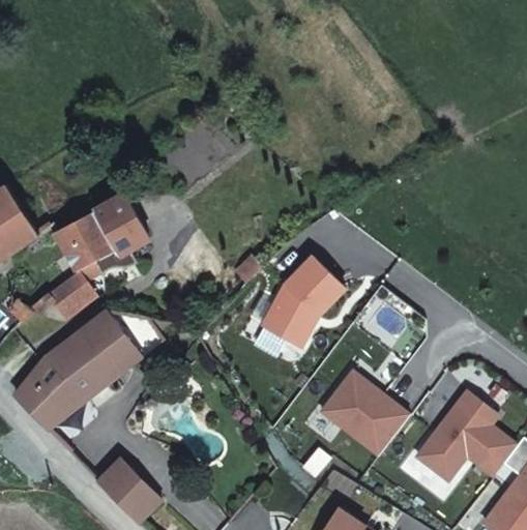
[(34,231),(4,183),(0,185),(0,253),(3,252),(34,231)]
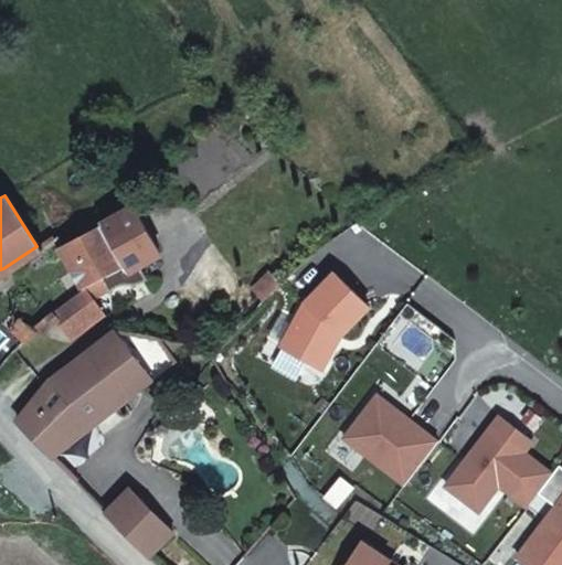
[(80,286),(97,317),(113,309),(95,277),(118,263),(127,279),(152,265),(147,257),(156,252),(128,204),(57,246),(80,286)]
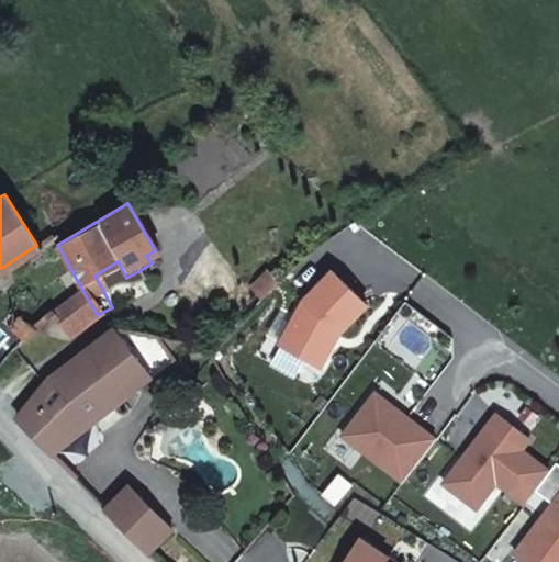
[(0,283),(10,278),(3,267),(0,268),(0,283)]
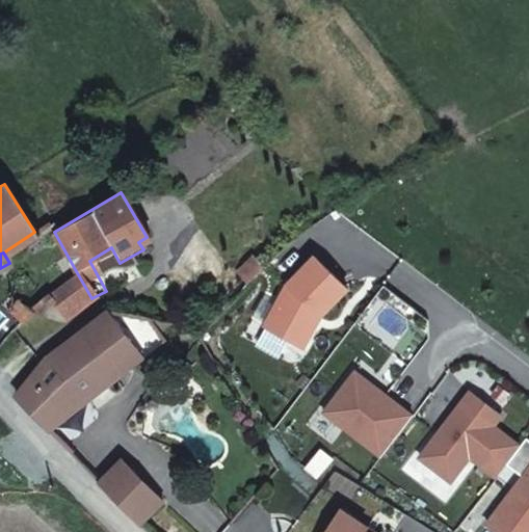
[(317,317),(344,289),(311,257),(284,285),(261,326),(299,347),(310,329),(308,322),(313,313),(317,317)]
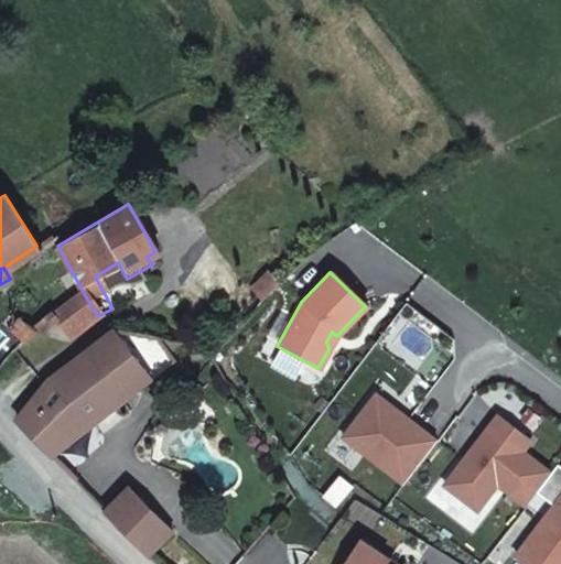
[(265,300),(281,284),(272,273),(256,289),(265,300)]
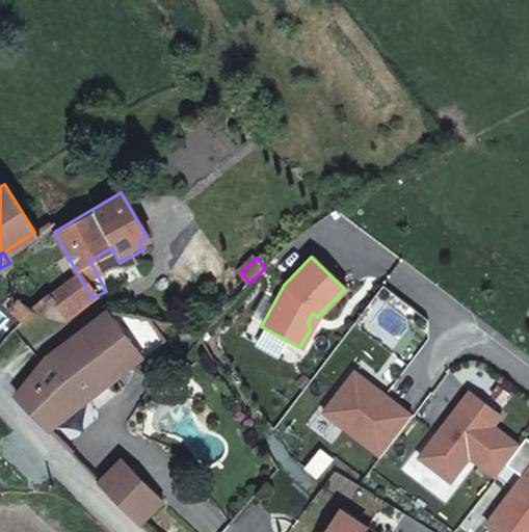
[(54,292),(48,299),(63,319),(91,298),(75,269),(54,292)]
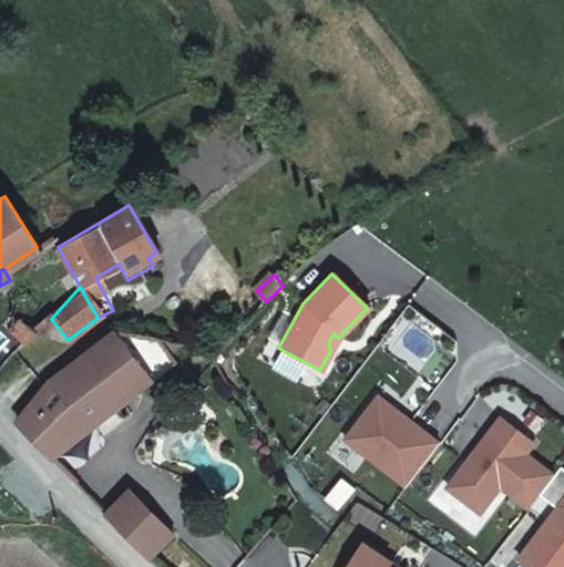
[(7,325),(20,343),(34,332),(18,316),(7,325)]
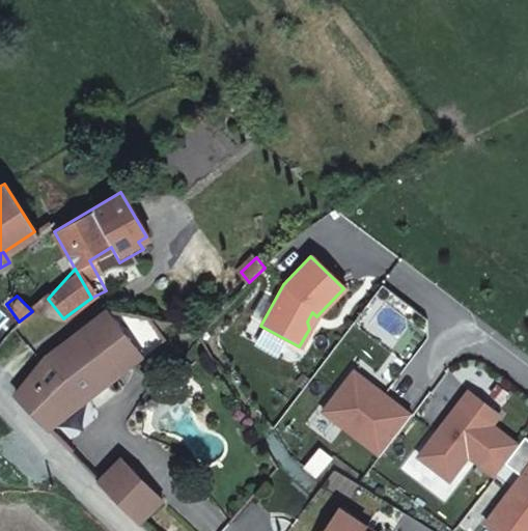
[(14,393),(44,426),(62,412),(163,336),(148,316),(104,308),(43,354),(14,393)]
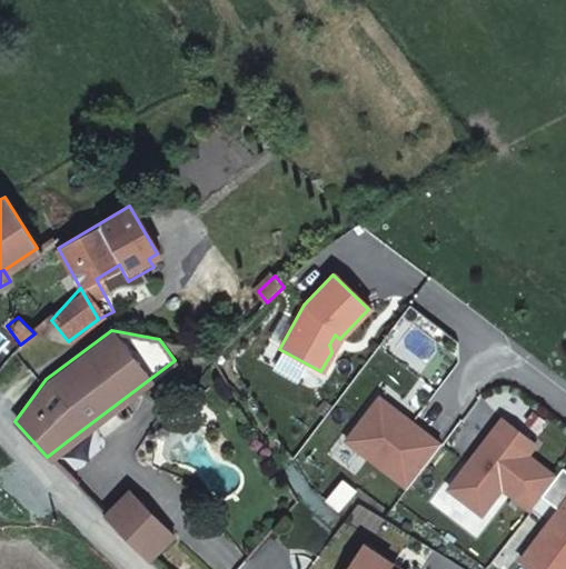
[(378,397),(376,401),(404,422),(407,419),(378,397)]
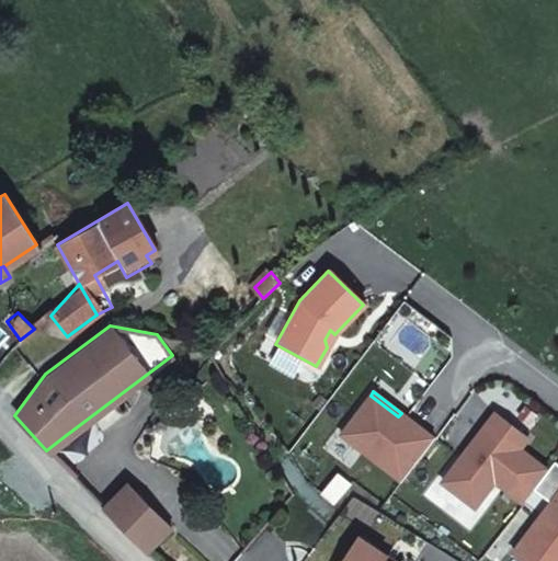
[(371,396),(340,434),(400,481),(433,437),(401,413),(398,416),(371,396)]
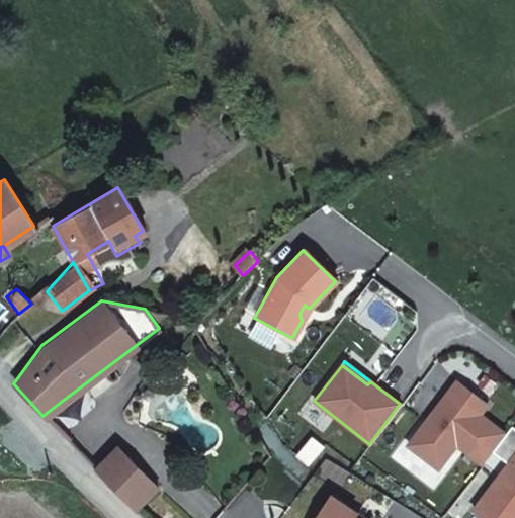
[(455,443),(482,464),(492,451),(505,434),(479,414),(487,404),(456,380),(407,444),(437,467),(455,443)]
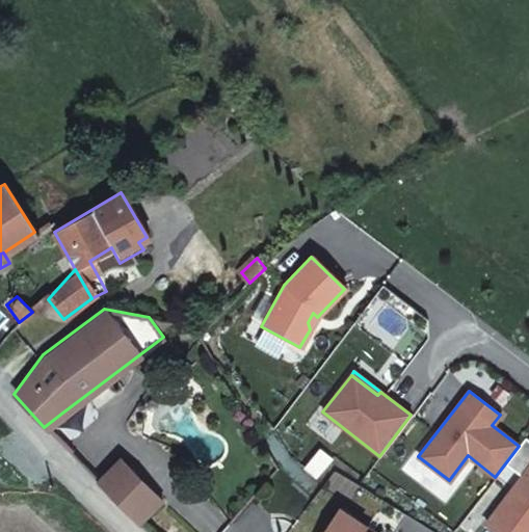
[(528,440),(525,437),(519,446),(505,463),(522,477),(484,524),(494,531),(521,531),(528,522),(528,440)]
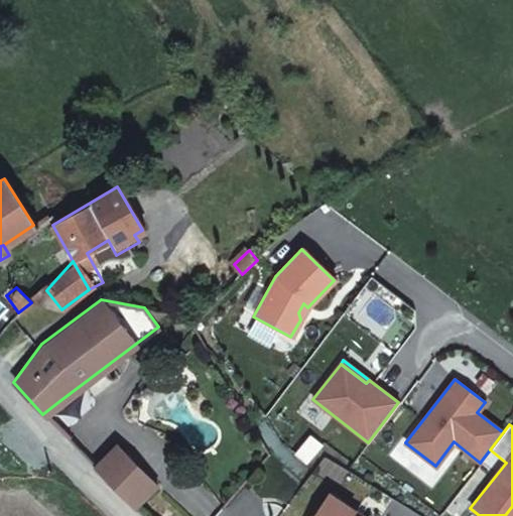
[(92,467),(132,505),(154,484),(110,440),(92,467)]
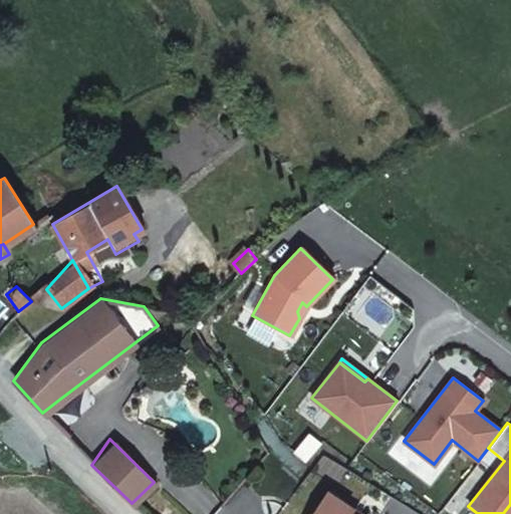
[(352,507),(327,491),(311,513),(353,513),(349,511),(352,507)]
